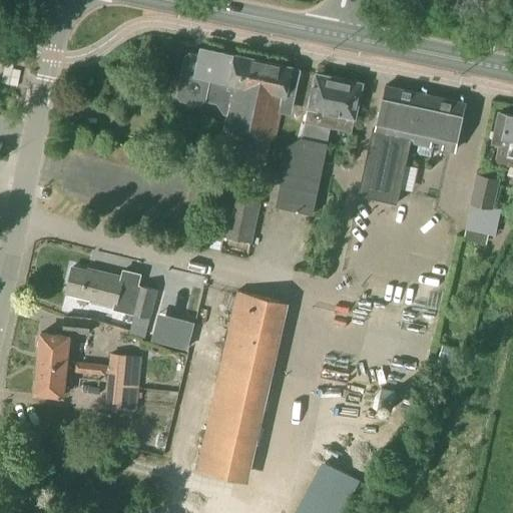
[(300,70),(201,49),(199,56),(193,55),(189,57),(188,65),(183,68),(177,96),(180,100),(198,104),(203,101),(220,105),(224,111),(229,112),(225,130),(275,141),(281,112),(291,114),(300,70)]
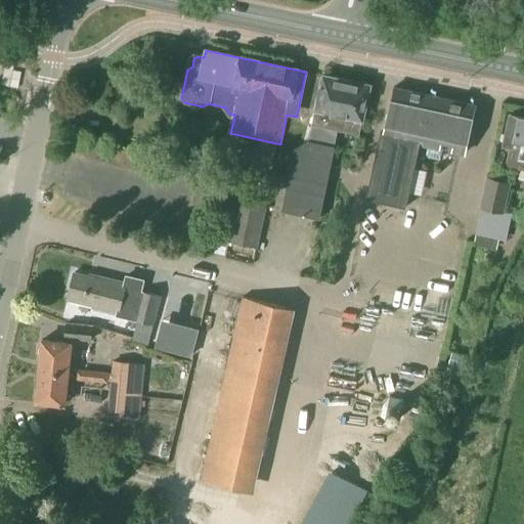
[(315,113),(312,125),(311,128),(308,140),(307,140),(293,150),(280,211),(318,219),(334,146),(337,131),(359,135),(361,123),(362,123),(370,86),(322,76),(314,113),(315,113)]
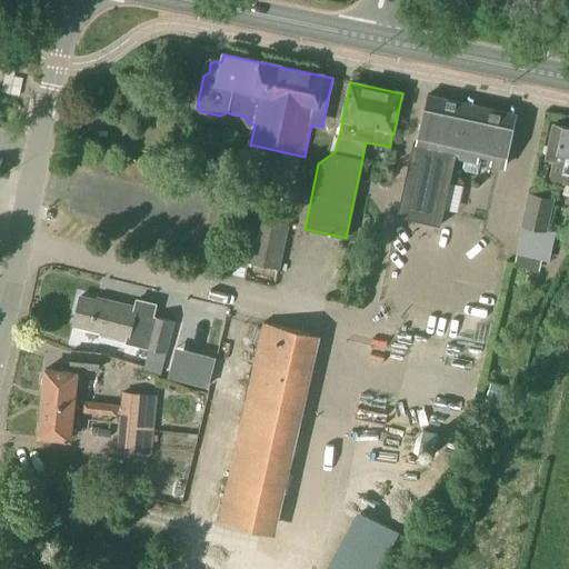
[(503,167),(516,115),(428,96),(417,147),(412,147),(397,216),(439,226),(456,156),(465,158),(462,168),(465,171),(477,173),(480,161),(503,167)]
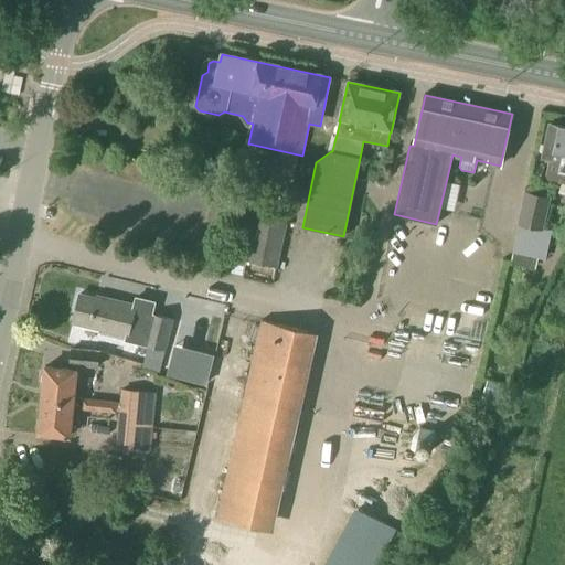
[(545,179),(564,183),(564,126),(550,124),(542,158),(550,160),(545,179)]
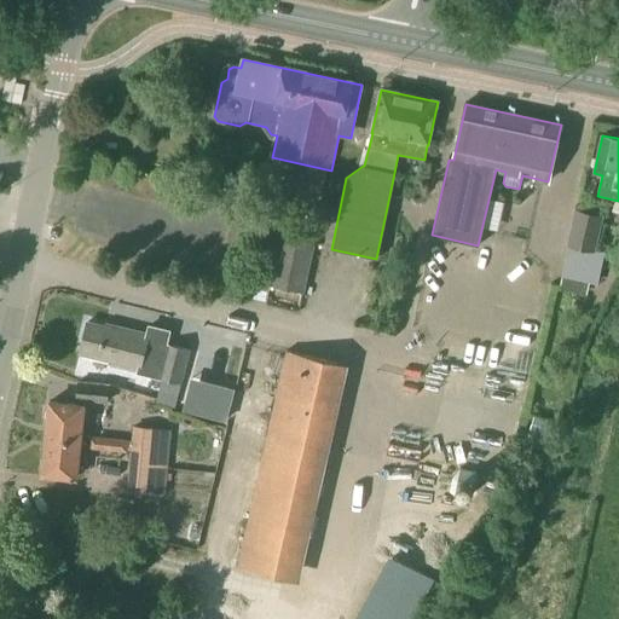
[(596,285),(603,254),(594,252),(602,215),(574,209),(566,247),(568,247),(561,278),(596,285)]
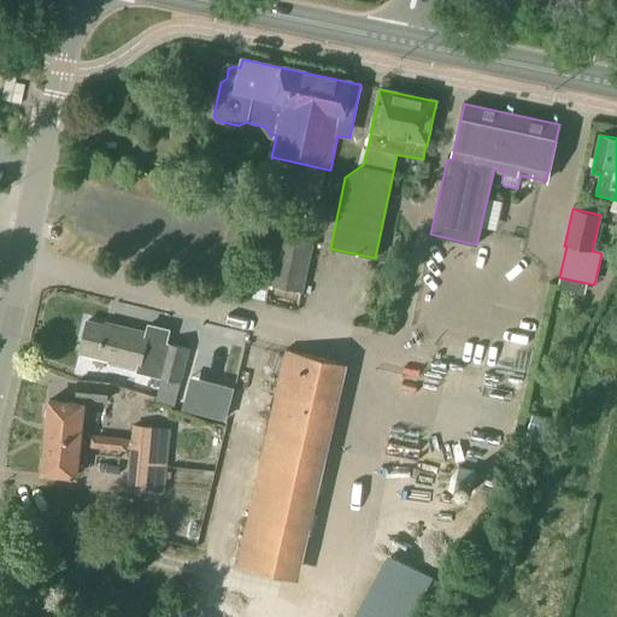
[(311,245),(278,238),(259,234),(253,263),(272,266),(272,269),(271,271),(269,285),(301,292),(306,271),(311,245)]
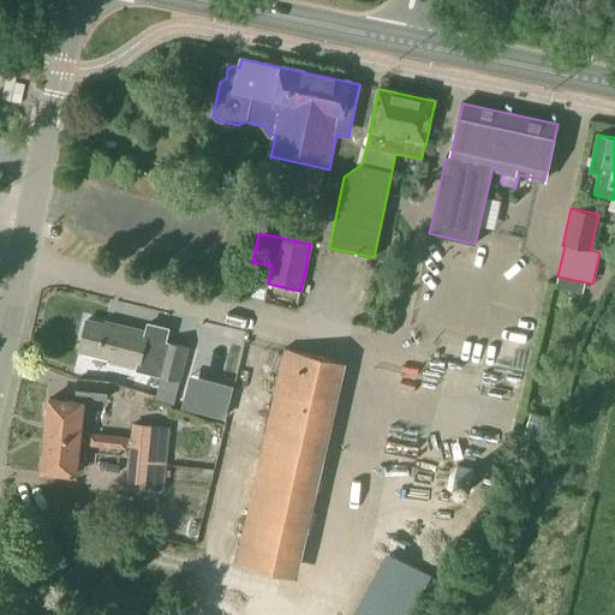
[(115,328),(87,321),(79,352),(138,365),(137,371),(179,381),(187,347),(147,338),(148,333),(115,326),(115,328)]
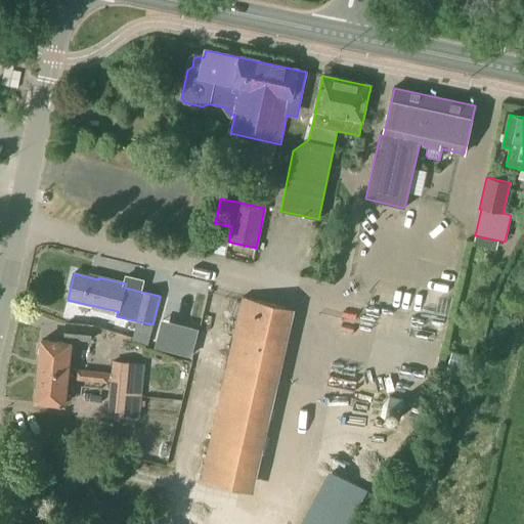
[(242,490),(282,307),(243,298),(202,481),(242,490)]
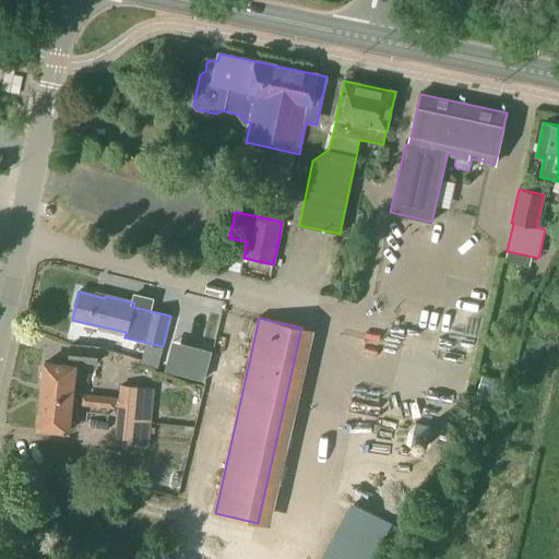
[(97,364),(98,347),(69,345),(68,363),(97,364)]
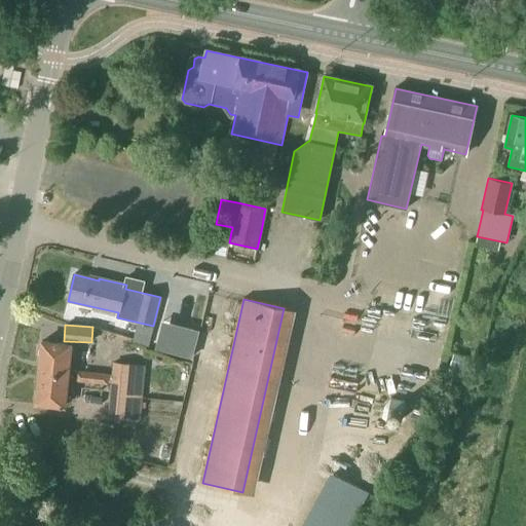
[(180,354),(192,358),(199,331),(187,327),(180,354)]
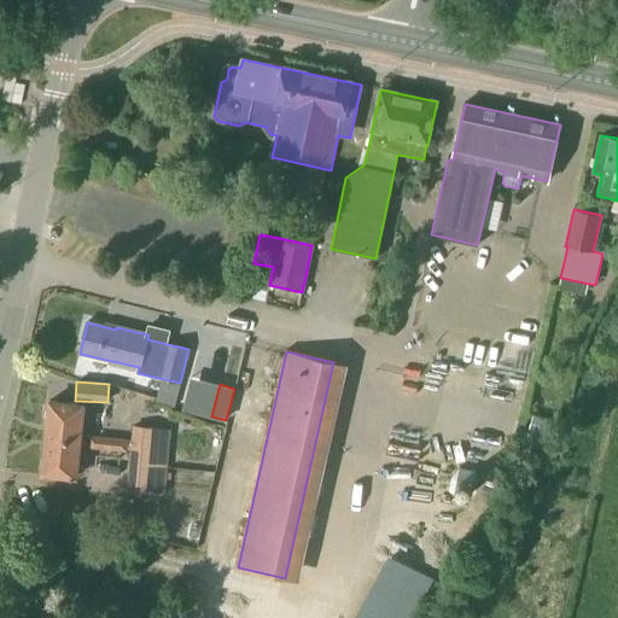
[(46,437),(80,441),(83,406),(50,402),(46,437)]
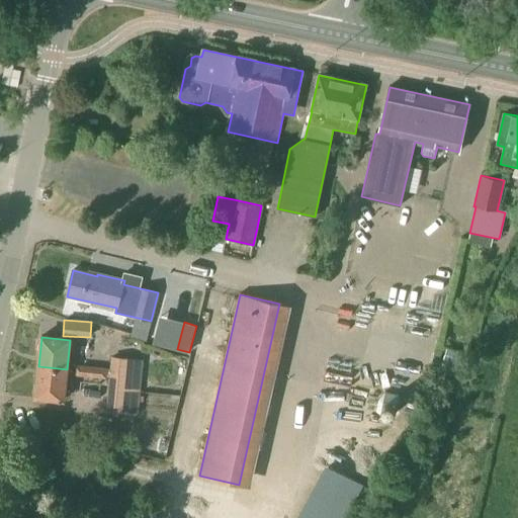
[(459,365),(463,353),(447,347),(439,372),(453,377),(458,364),(459,365)]
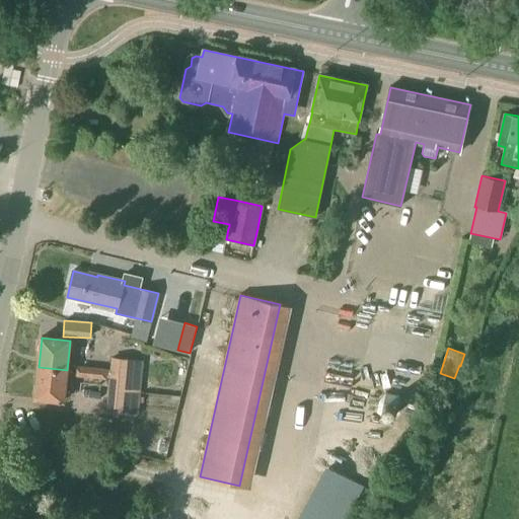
[(143,403),(144,398),(140,397),(142,361),(110,358),(106,413),(138,415),(139,403),(143,403)]
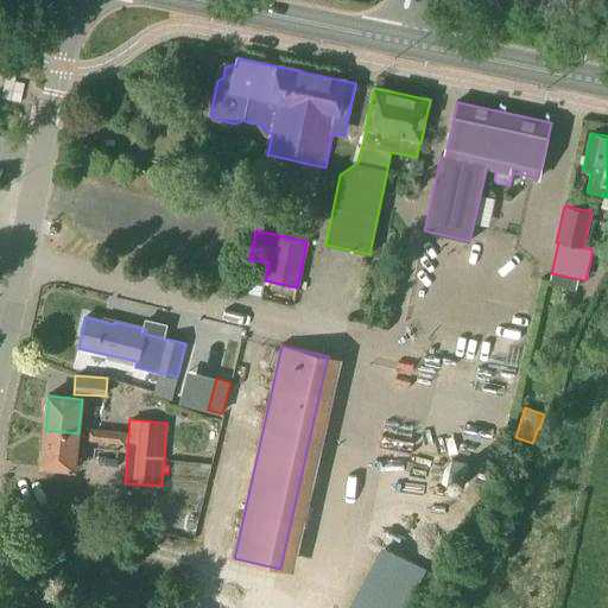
[(125,445),(126,432),(88,429),(87,441),(125,445)]
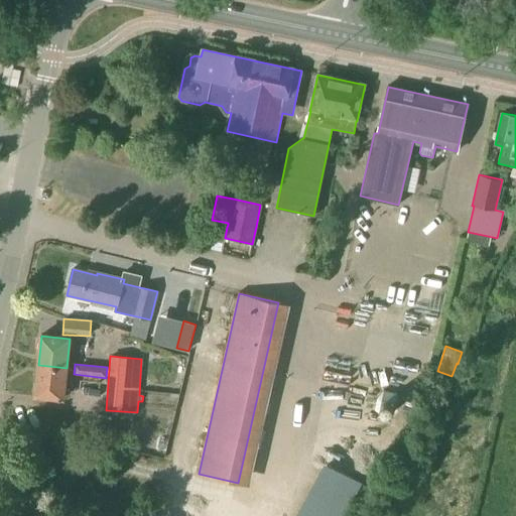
[(62,398),(67,368),(38,365),(35,395),(62,398)]
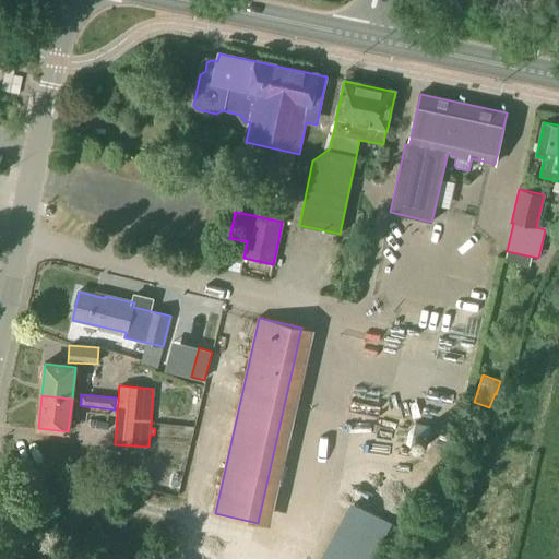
[(367,407),(363,431),(379,435),(383,409),(367,407)]
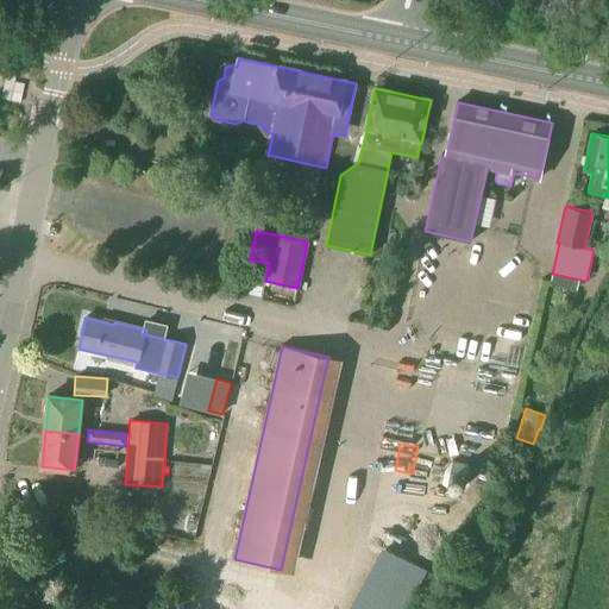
[(133,525),(138,506),(114,500),(110,520),(133,525)]
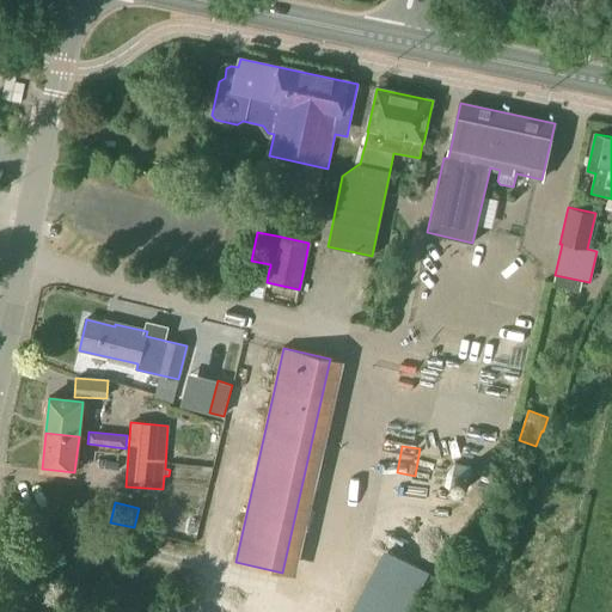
[(407,611),(428,573),(384,550),(350,611),(407,611)]
